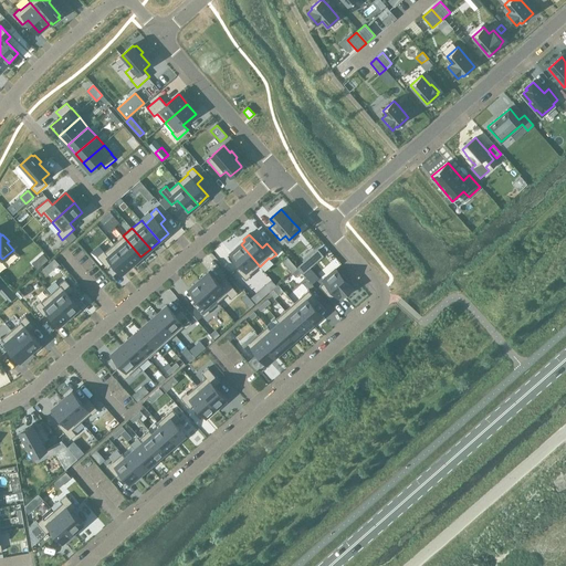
[(123,236),(114,243),(132,265),(140,257),(123,236)]
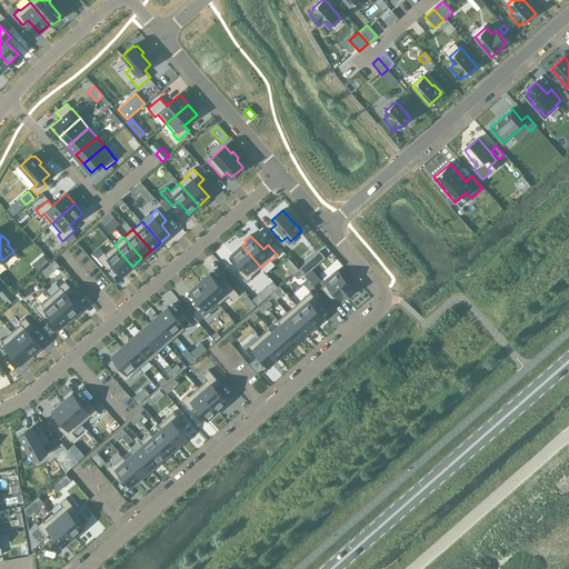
[(103,251),(97,257),(108,270),(115,265),(123,275),(132,267),(115,245),(105,252),(103,251)]
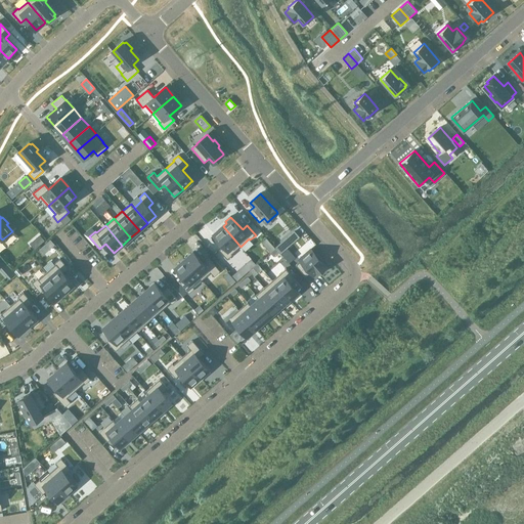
[(223,226),(214,234),(224,246),(219,250),(227,260),(233,255),(232,254),(241,247),(223,226)]
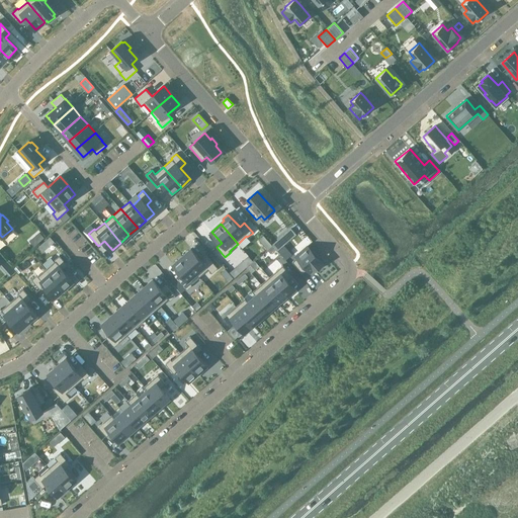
[(291,229),(285,235),(290,241),(296,235),(291,229)]
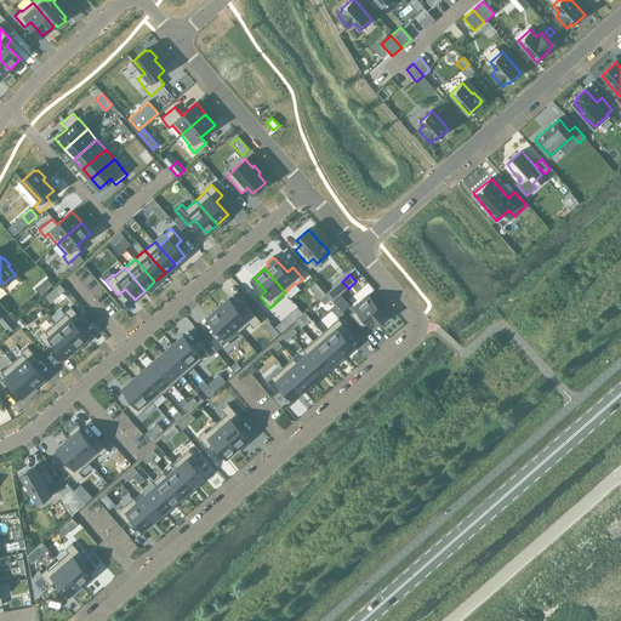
[(320,300),(326,294),(317,281),(309,288),(320,300)]
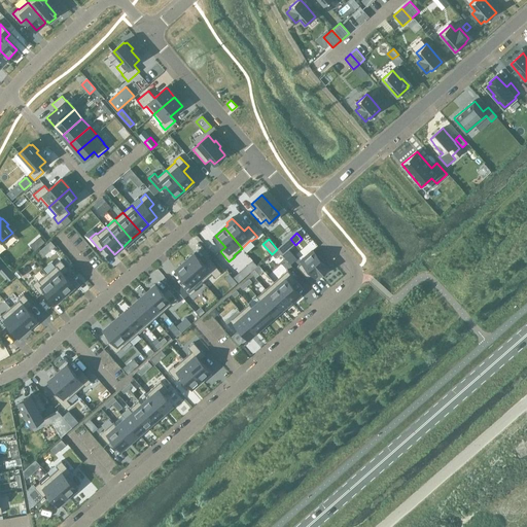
[(50,241),(45,246),(49,250),(56,246),(50,241)]
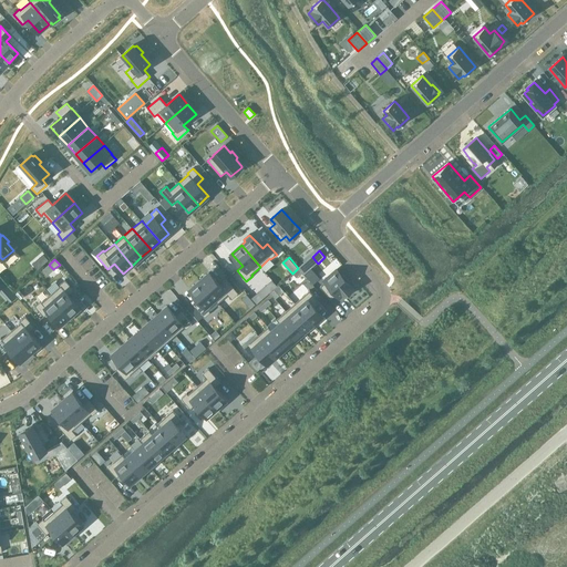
[(310,269),(305,264),(299,268),(305,275),(310,269)]
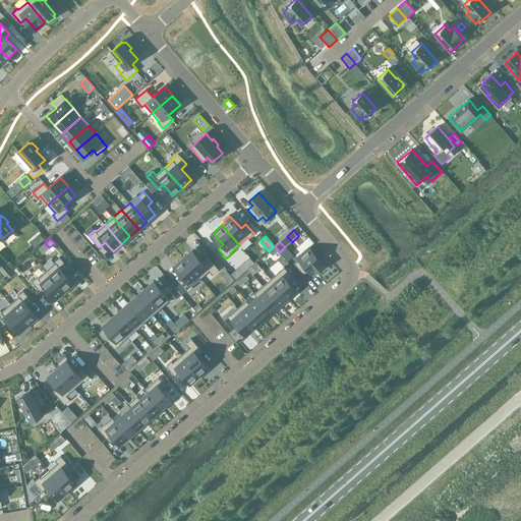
[(278,250),(274,246),(269,251),(272,254),(278,250)]
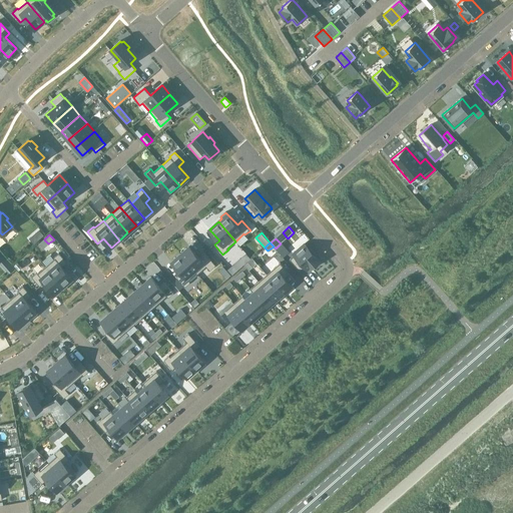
[(295,255),(290,260),(300,272),(305,267),(308,271),(311,268),(312,269),(320,262),(314,255),(316,253),(311,247),(309,249),(305,244),(294,253),(295,255)]
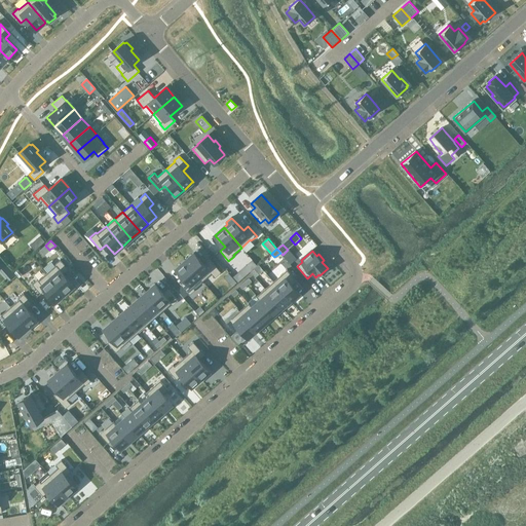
[(194,253),(185,261),(203,282),(212,273),(215,277),(221,272),(211,259),(204,264),(194,253)]
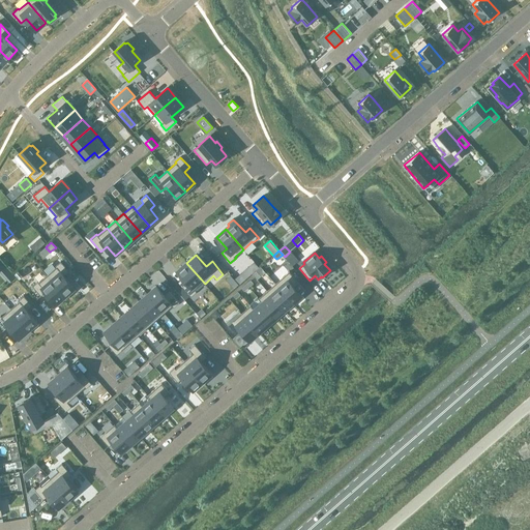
[(57,267),(48,275),(66,295),(67,294),(69,295),(76,290),(74,289),(75,288),(64,275),(69,271),(61,261),(56,266),(57,267)]
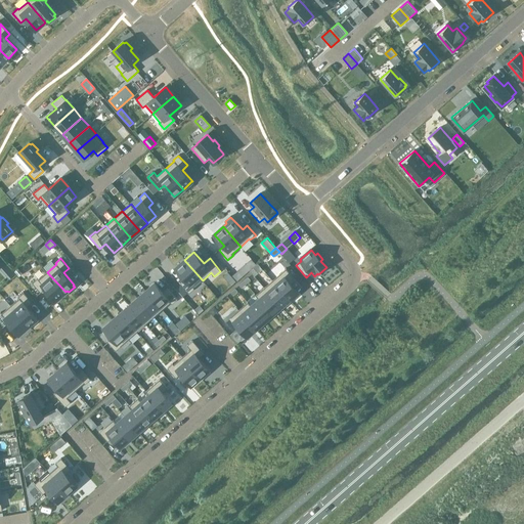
[(184,260),(175,267),(185,279),(180,284),(188,292),(189,294),(194,289),(193,288),(203,280),(184,260)]
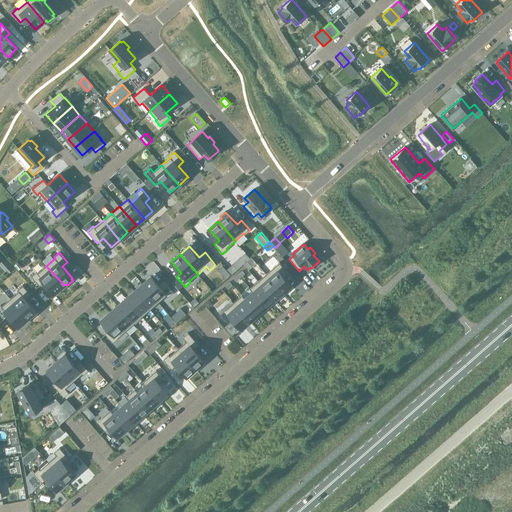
[(257,263),(252,257),(247,261),(252,267),(257,263)]
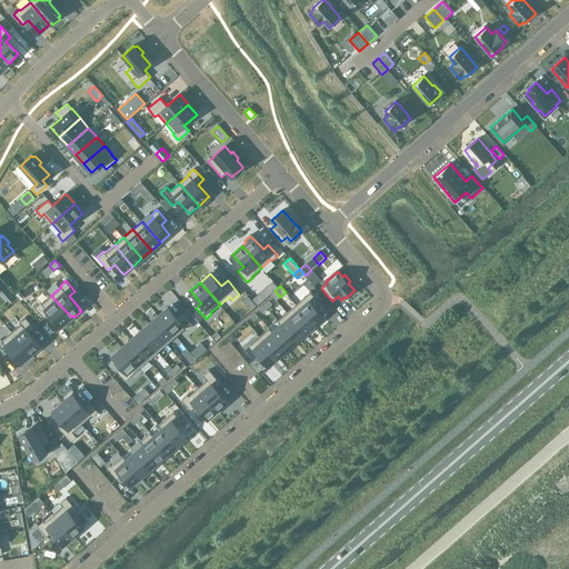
[(311,291),(297,303),(315,325),(323,317),(316,309),(321,303),(311,291)]
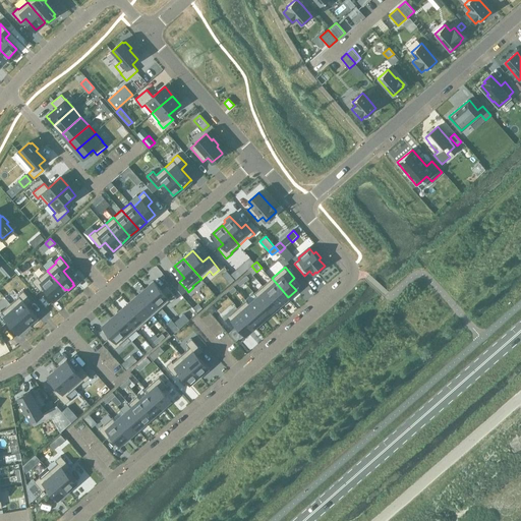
[(236,270),(231,274),(236,279),(240,275),(236,270)]
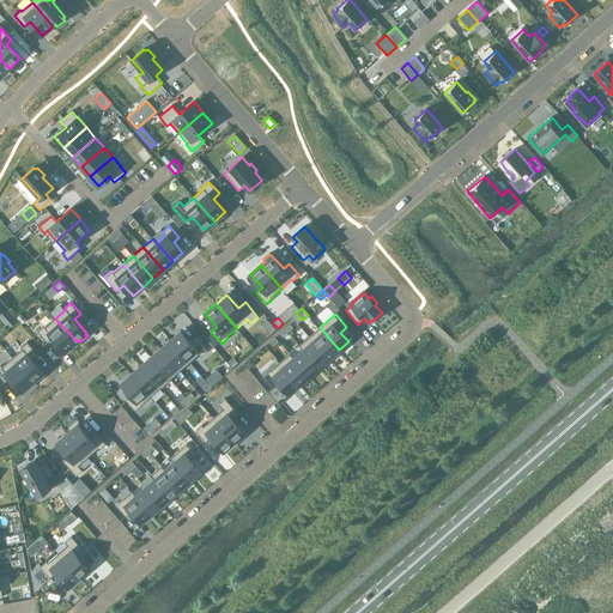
[(44,326),(37,332),(48,343),(54,338),(66,351),(77,341),(55,319),(46,327),(44,326)]
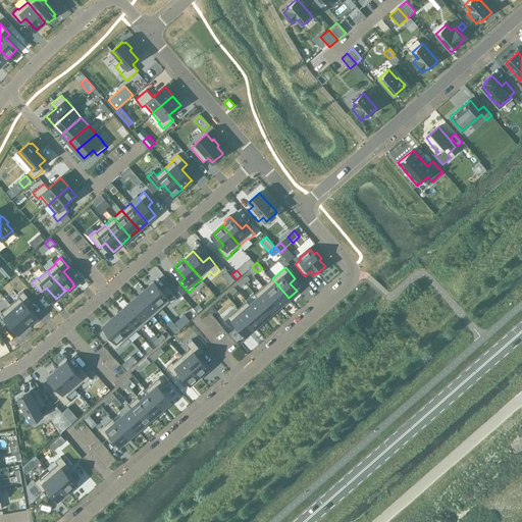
[(272,278),(264,285),(280,305),(289,298),(272,278)]
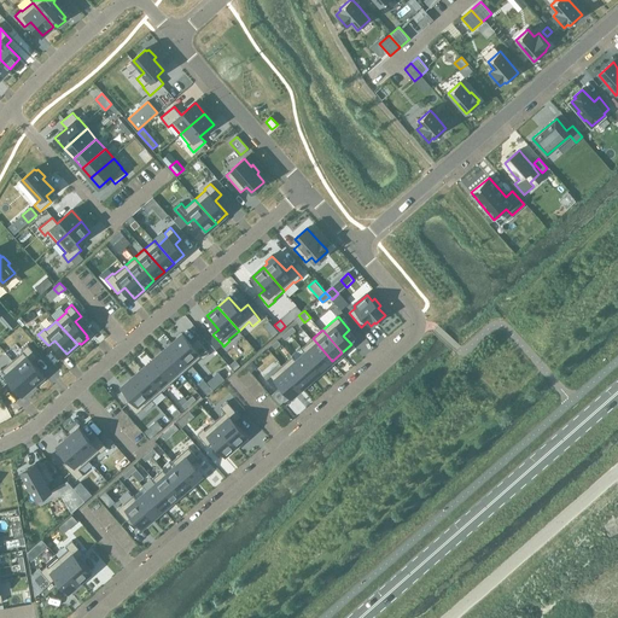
[(182,334),(173,343),(192,365),(202,357),(203,359),(209,354),(198,340),(192,345),(182,334)]
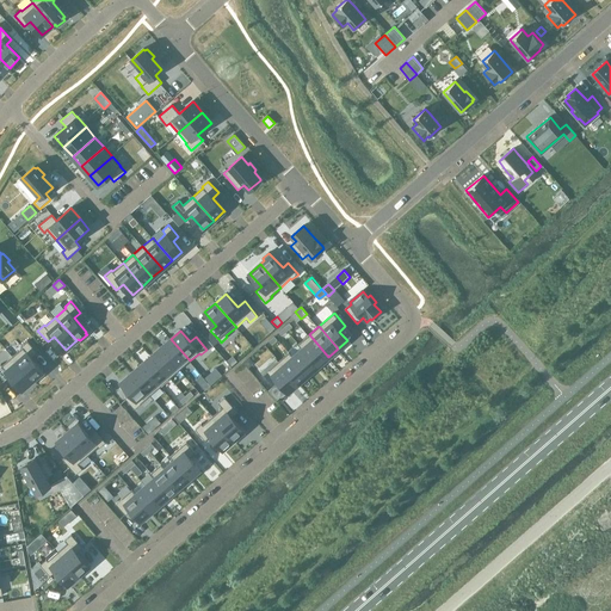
[(210,331),(204,337),(213,346),(220,340),(210,331)]
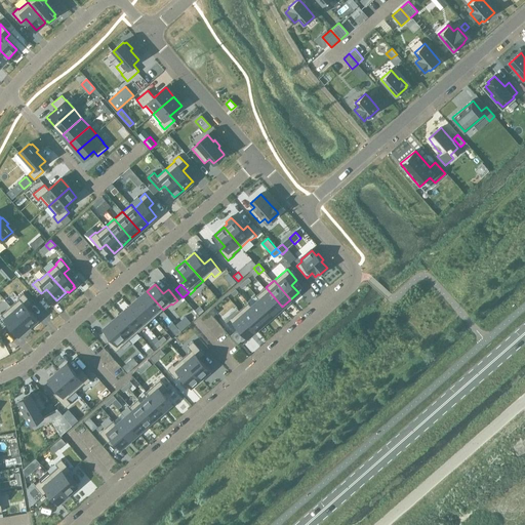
[(266,287),(257,295),(274,314),(282,307),(266,287)]
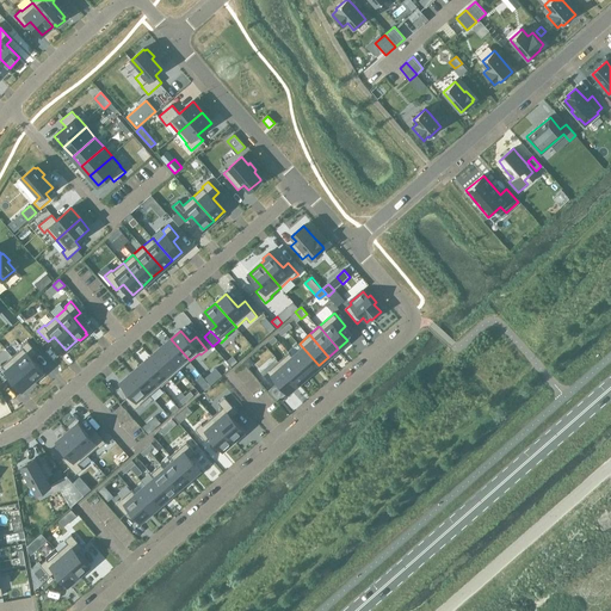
[(171,339),(160,347),(180,370),(190,360),(171,339)]
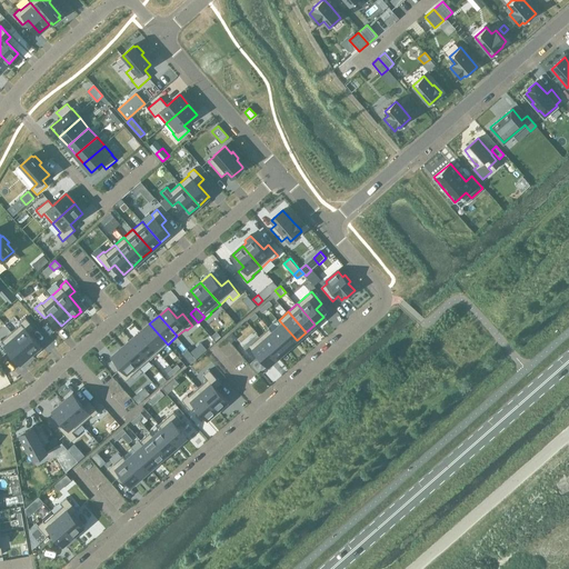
[(21,323),(11,332),(31,355),(33,352),(35,355),(41,348),(39,347),(41,346),(30,332),(35,328),(26,318),(20,322),(21,323)]
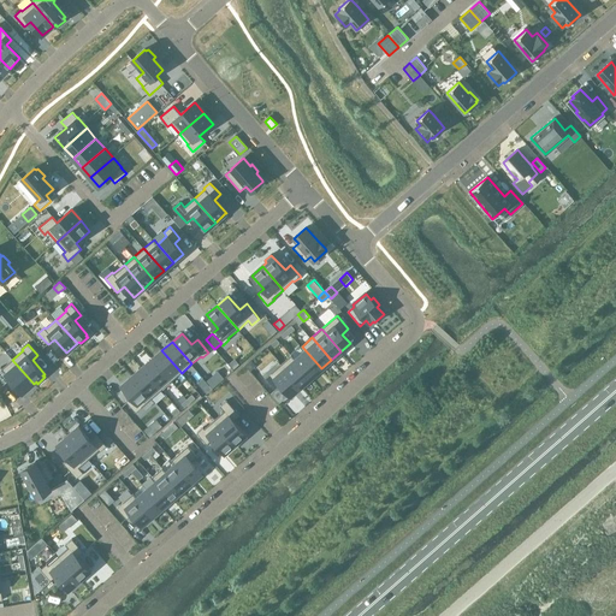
[(304,351),(295,359),(312,378),(321,368),(302,347),(301,347),(304,351)]
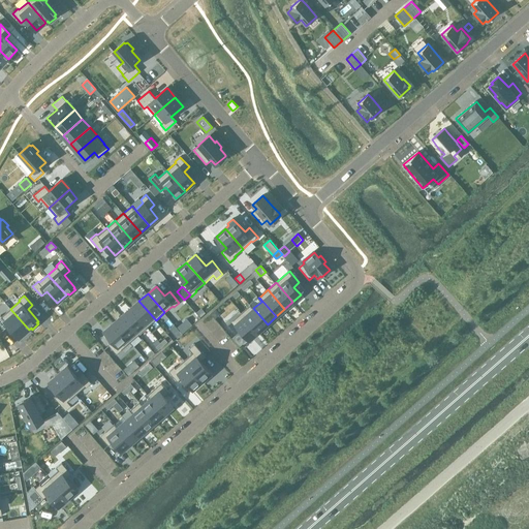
[(138,301),(130,308),(147,328),(156,320),(138,301)]
